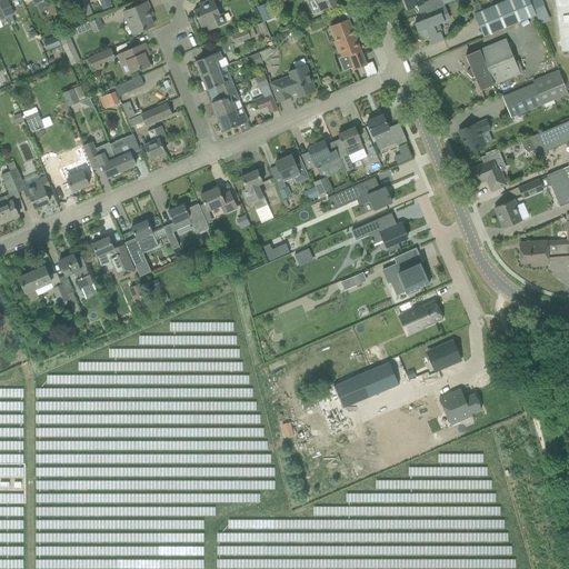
[(13,15),(7,0),(0,0),(0,5),(9,27),(16,23),(12,16),(13,15)]
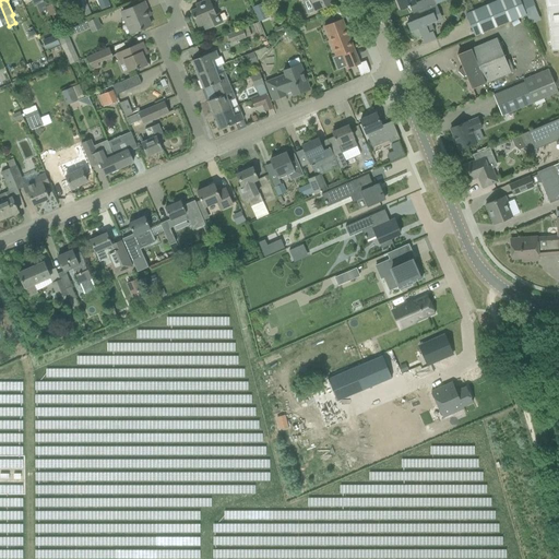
[(79,0),(86,16),(91,15),(84,0),(79,0)]
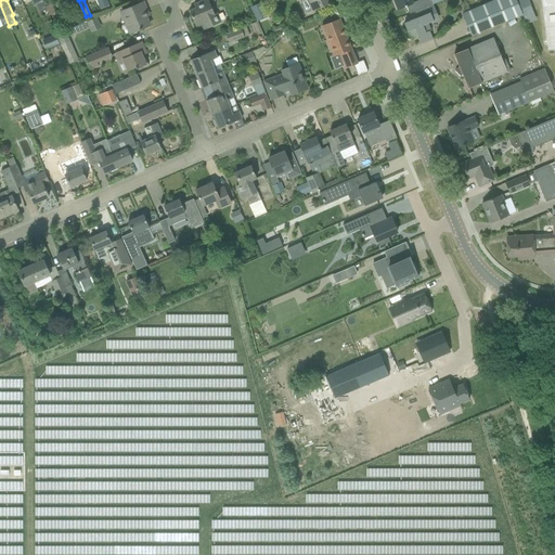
[(99,0),(97,1),(100,10),(110,5),(106,0),(99,0)]
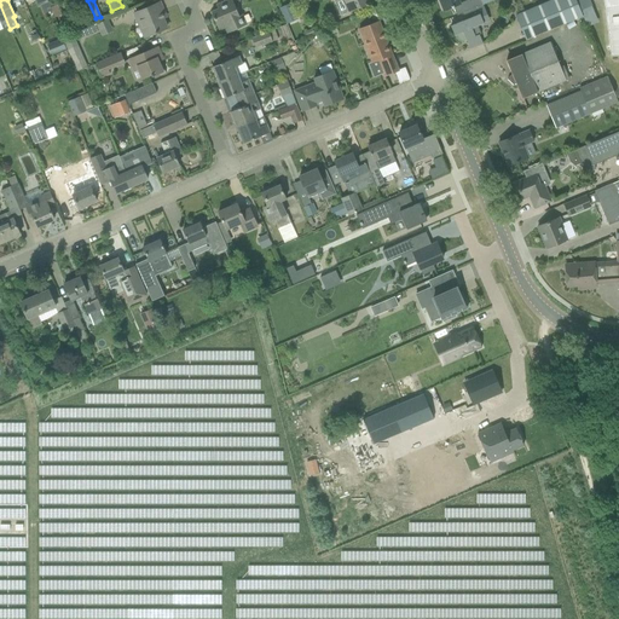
[(225,28),(227,33),(247,25),(242,15),(239,16),(232,0),(227,0),(217,5),(219,9),(212,12),(219,30),(225,28)]
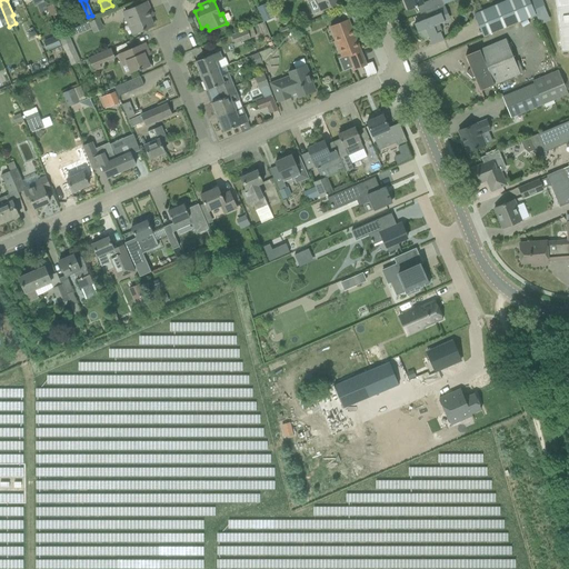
[(307,0),(313,15),(320,11),(321,11),(341,2),(340,0),(307,0)]
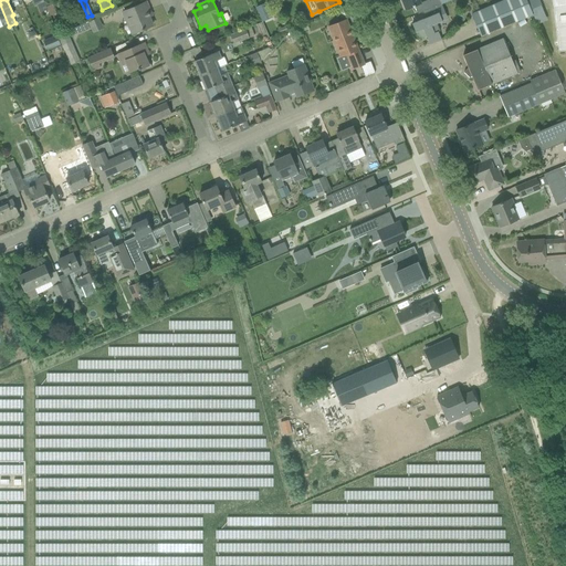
[(401,0),(406,10),(415,6),(418,13),(437,7),(442,3),(440,0),(429,0),(420,3),(418,0),(401,0)]
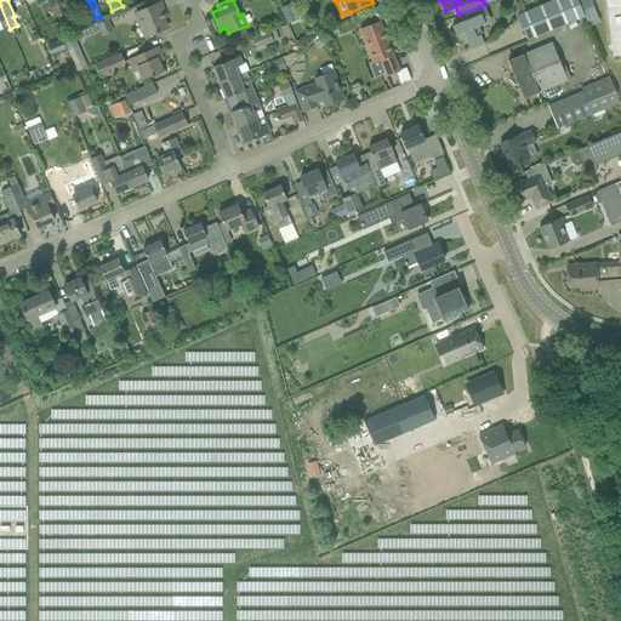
[(518,16),(528,40),(585,16),(577,0),(553,0),(554,0),(529,11),(518,16)]
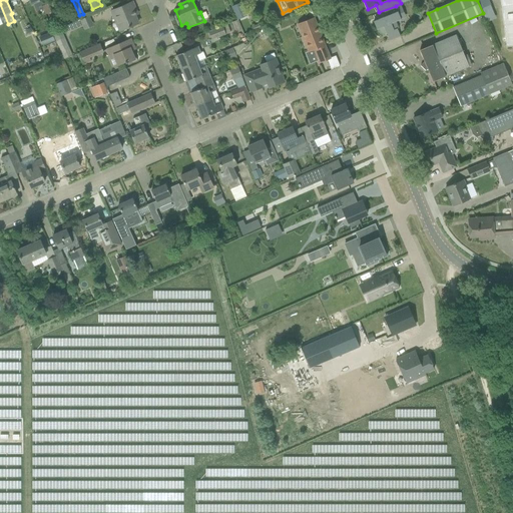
[(488,0),(477,0),(481,9),(490,5),(491,5),(488,0)]
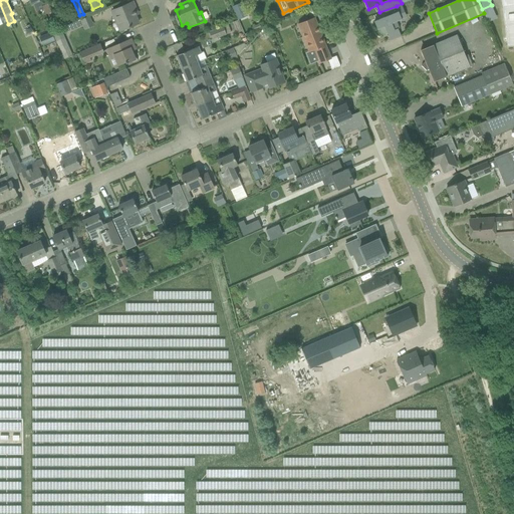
[(513,0),(501,0),(503,10),(513,8),(513,0)]
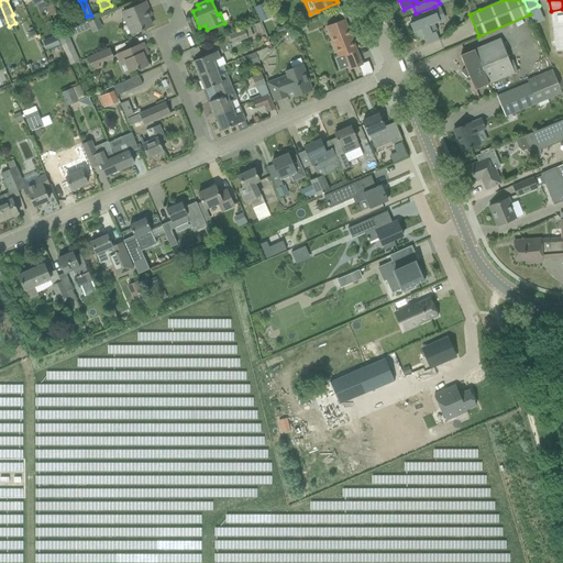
[(129,20),(134,33),(152,25),(146,13),(150,12),(145,2),(122,12),(125,22),(129,20)]
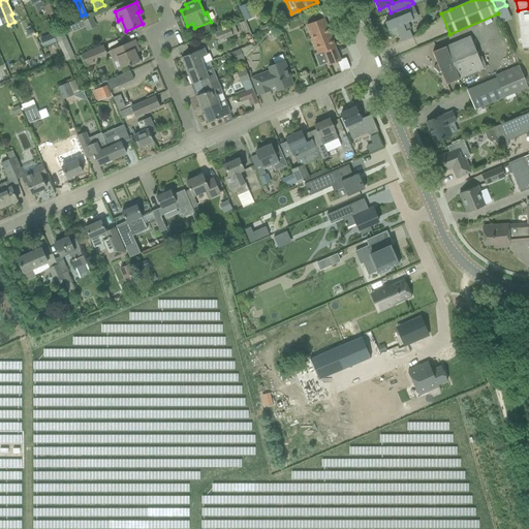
[(248,2),(239,6),(244,18),(252,14),(253,13),(248,2)]
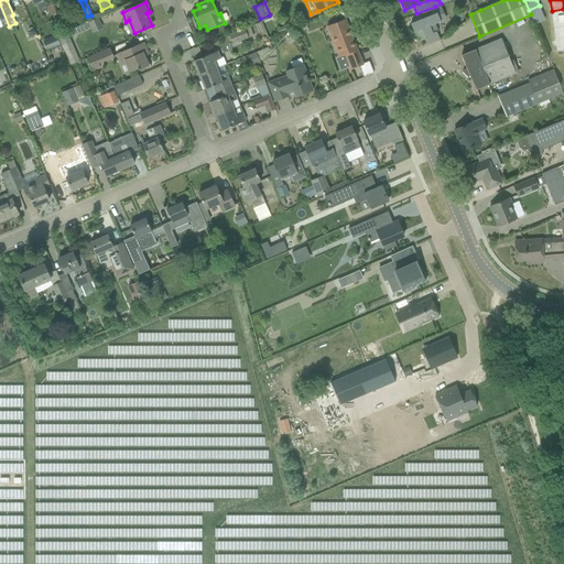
[(46,7),(51,15),(56,13),(53,3),(46,7)]
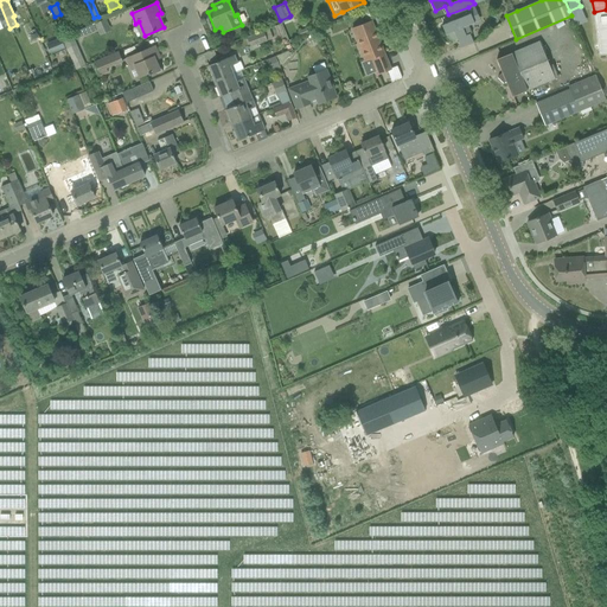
[(458,19),(442,26),(446,34),(447,38),(449,39),(452,40),(454,40),(458,39),(461,49),(474,43),(470,34),(472,33),(468,25),(474,24),(480,20),(478,14),(472,17),(468,7),(454,13),(458,19)]
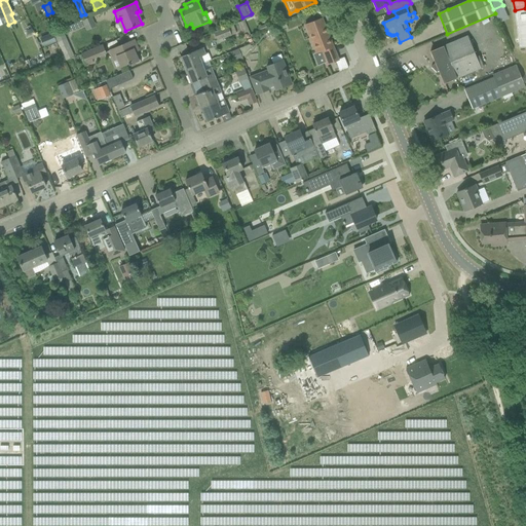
[(525,8),(515,10),(519,48),(525,46),(525,8)]
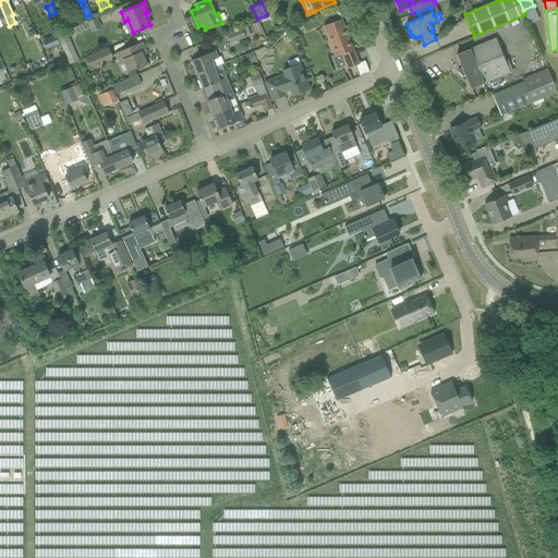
[(97,17),(89,20),(93,29),(100,27),(97,17)]
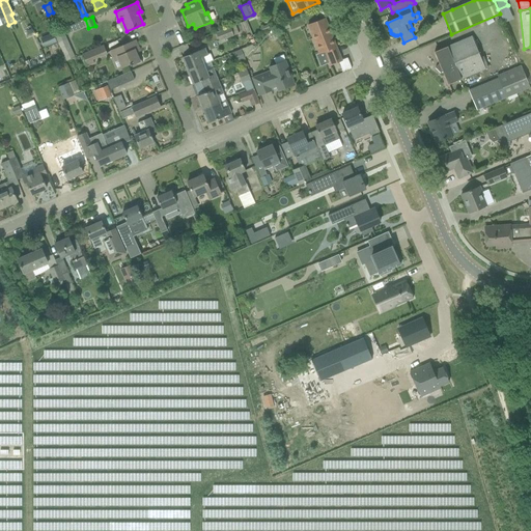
[(324,52),(330,66),(341,62),(338,53),(339,53),(326,18),(308,25),(319,53),(324,52)]
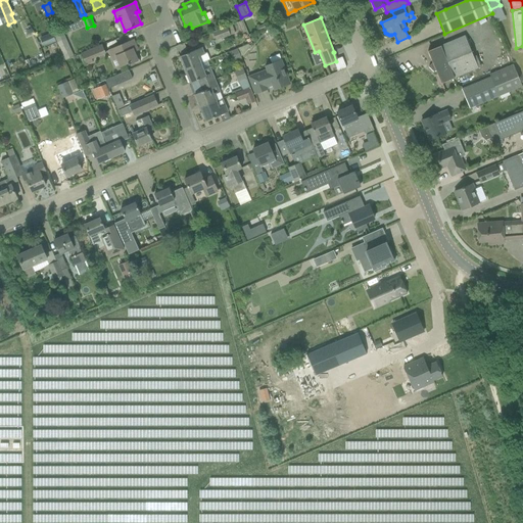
[(280,22),(273,26),(276,31),(283,28),(280,22)]
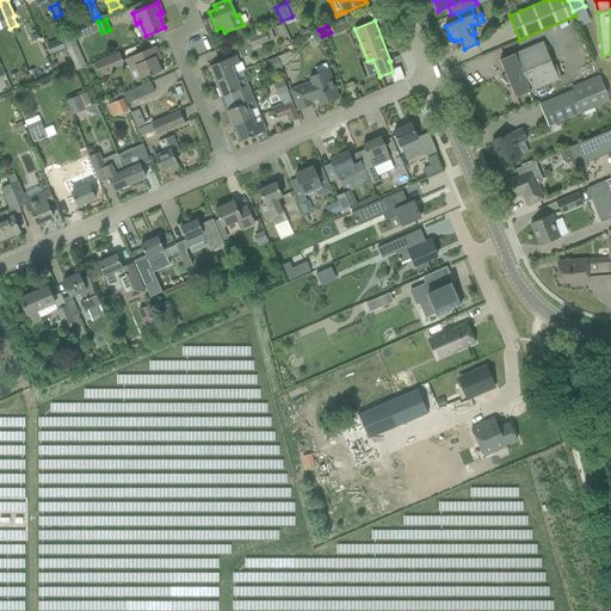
[(250,37),(253,48),(270,41),(265,30),(250,37)]
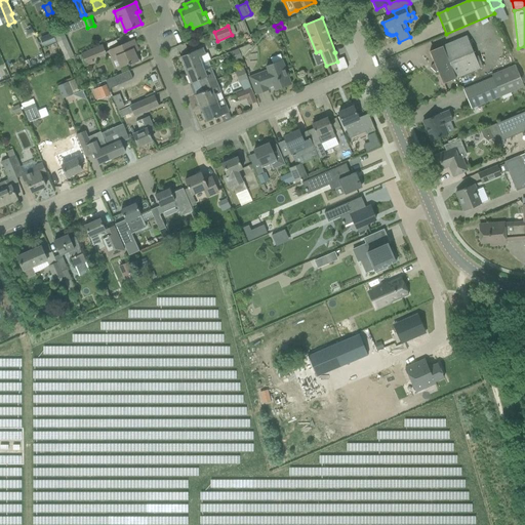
[(56,32),(53,33),(55,37),(58,43),(66,61),(67,61),(74,57),(74,56),(65,35),(63,30),(56,32)]
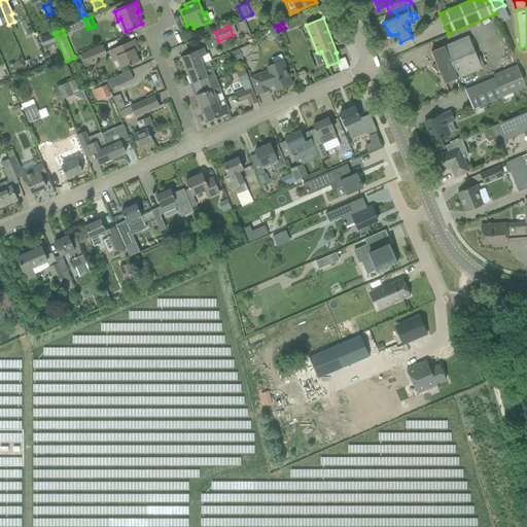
[(53,33),(40,38),(44,47),(57,42),(53,33)]
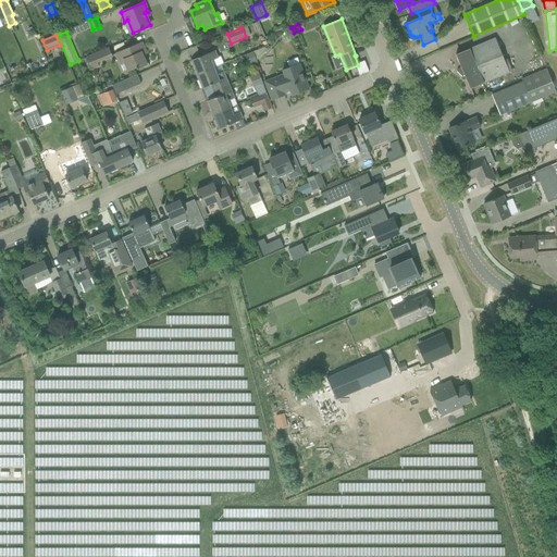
[(495,38),(432,64),(446,99),(509,72),(495,38)]
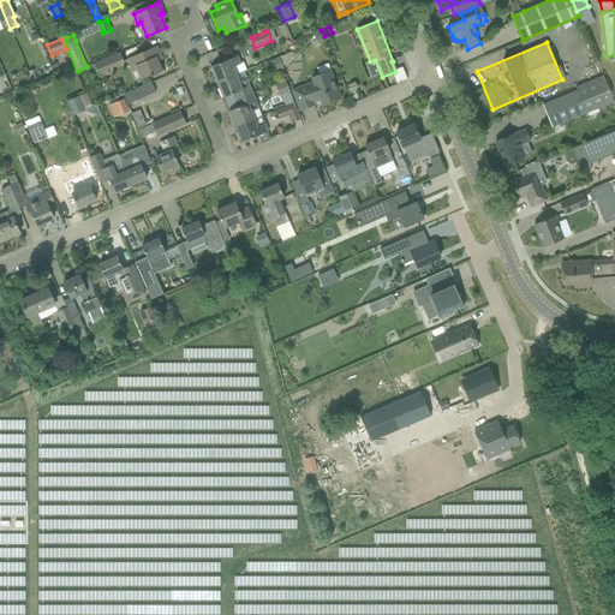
[(127,59),(137,82),(150,76),(151,78),(165,72),(161,65),(160,65),(156,58),(161,55),(157,47),(127,59)]
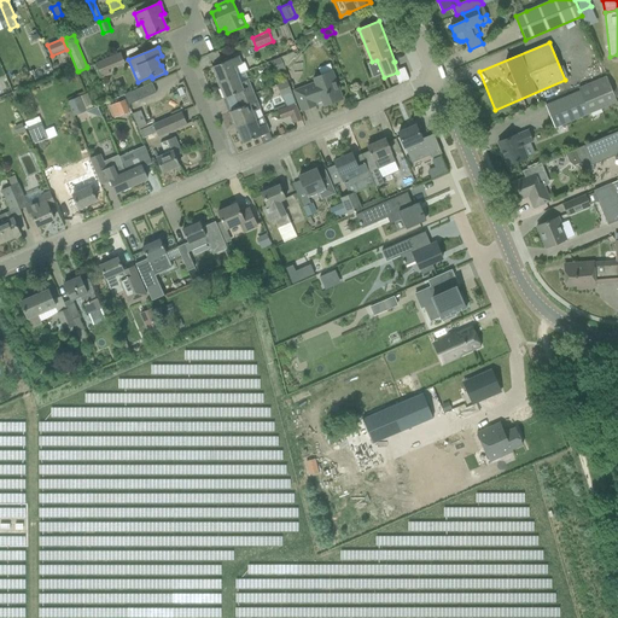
[(97,63),(101,76),(110,73),(108,69),(124,62),(121,53),(97,63)]
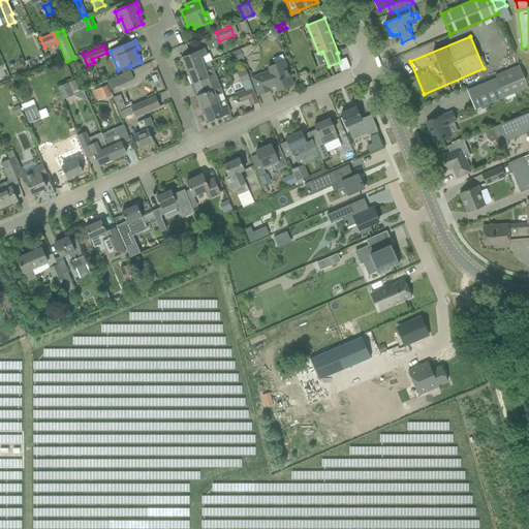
[(182,57),(187,70),(210,61),(212,60),(209,53),(207,54),(205,48),(191,54),(182,57)]
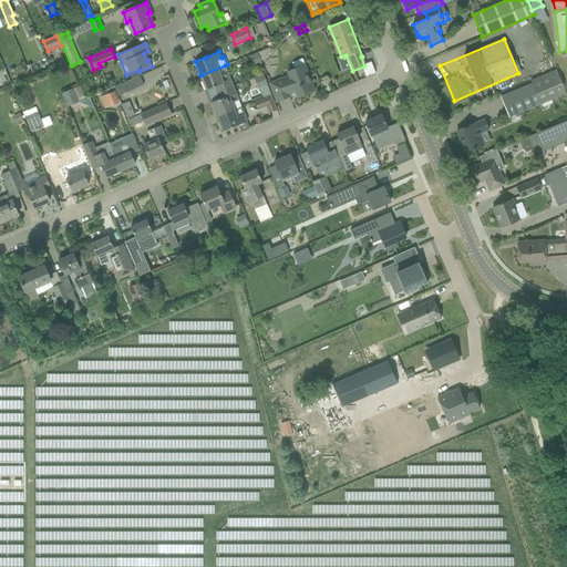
[(247,57),(253,69),(263,64),(258,52),(247,57)]
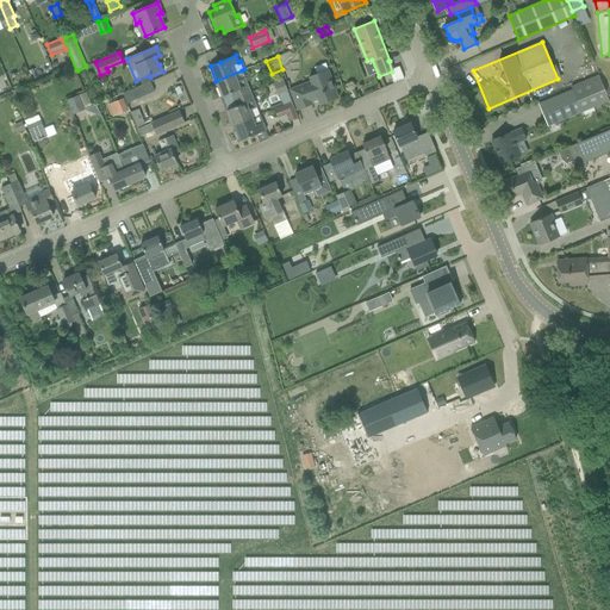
[(290,89),(298,110),(312,104),(311,101),(318,99),(319,105),(338,98),(329,70),(328,70),(325,63),(315,68),(317,74),(310,78),(311,81),(290,89)]
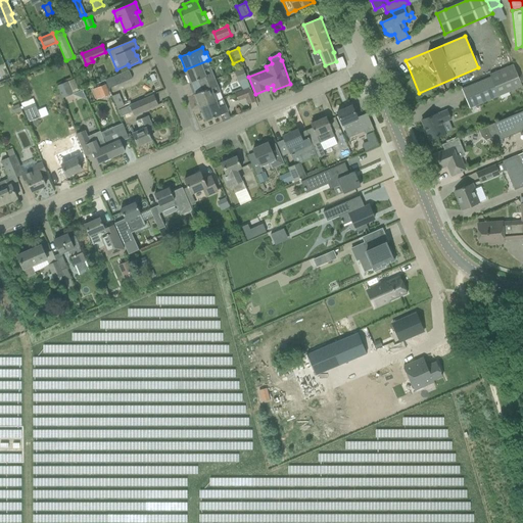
[(200,63),(185,69),(190,83),(198,80),(201,86),(216,80),(210,67),(203,69),(200,63)]
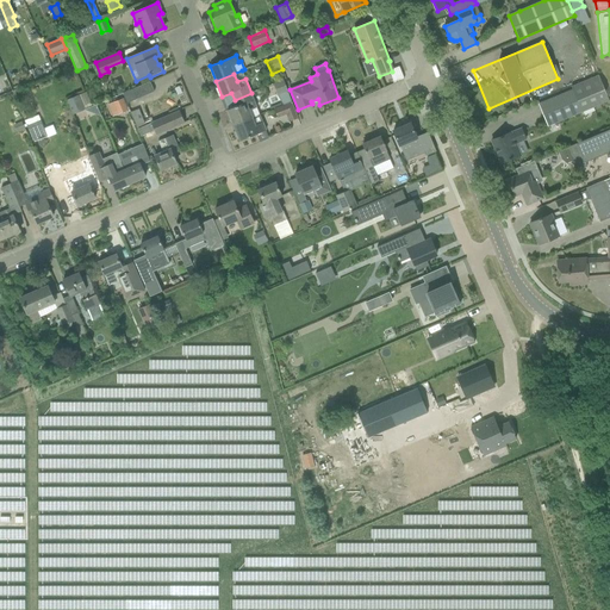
[(539,104),(548,125),(609,100),(599,75),(572,86),(573,89),(539,104)]
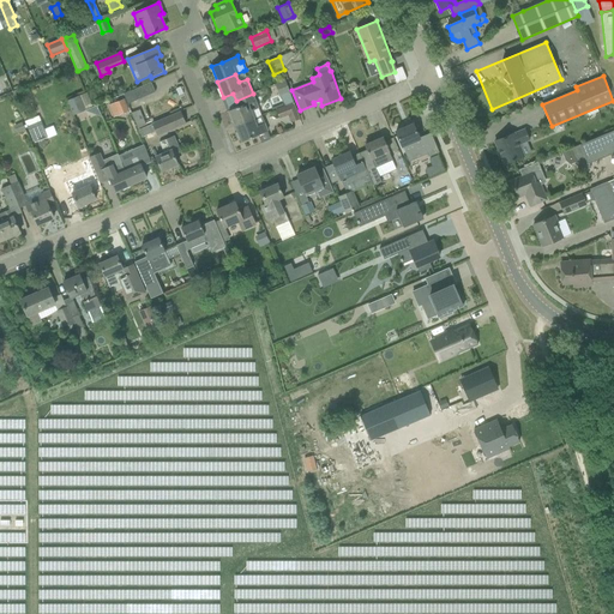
[(275,84),(280,97),(290,92),(286,80),(275,84)]
